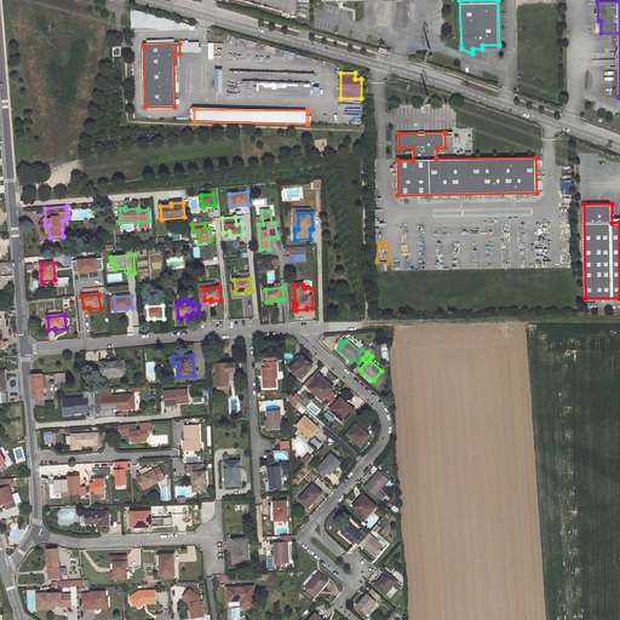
[(291,369),(302,379),(314,366),(303,355),(302,356),(298,355),(297,356),(296,356),(296,359),(294,365),(291,369)]
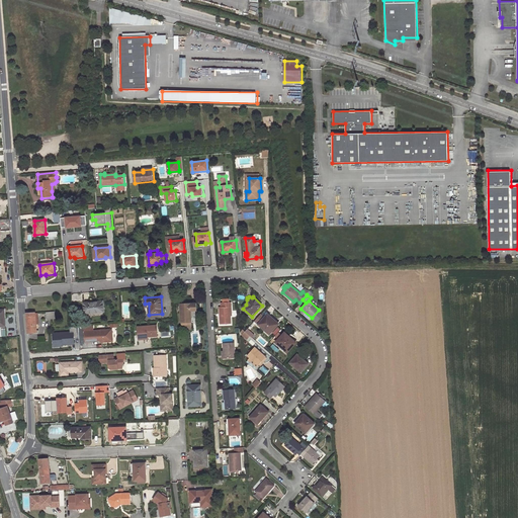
[(103,301),(84,303),(85,314),(104,312),(103,301)]
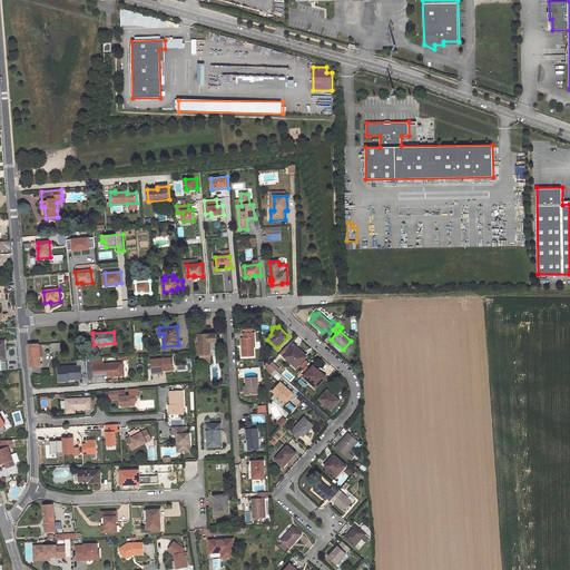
[(244,338),(242,338),(243,356),(254,356),(253,347),(253,337),(254,337),(254,333),(244,333),(244,338)]
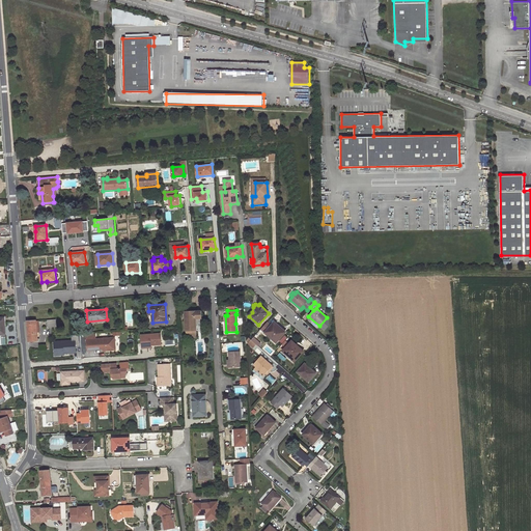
[(185,311),(186,330),(187,338),(197,338),(197,330),(196,318),(202,318),(202,311),(185,311)]
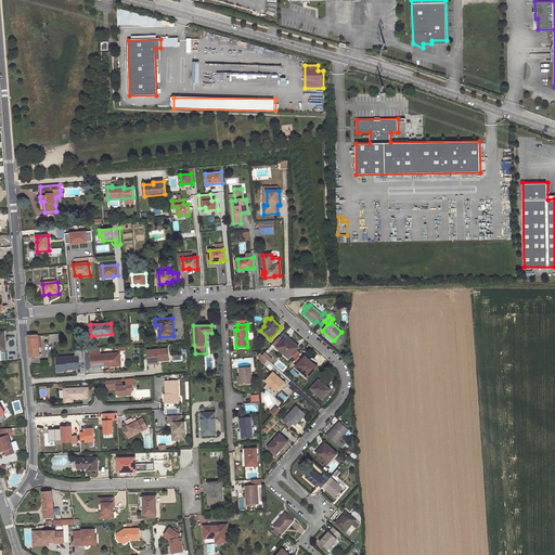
[(30,357),(40,357),(38,336),(38,335),(28,335),(30,357)]
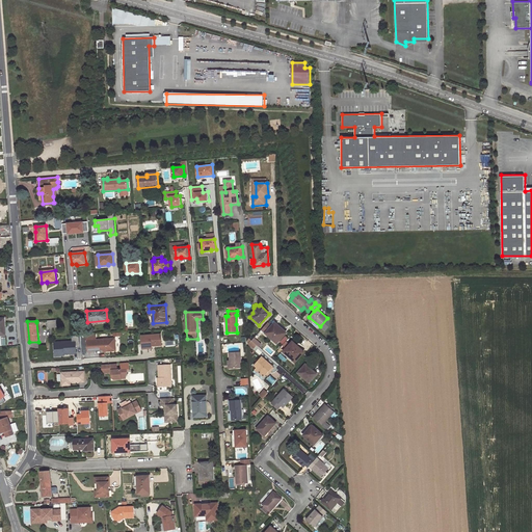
[(274,323),(265,333),(277,343),(288,331),(283,327),(282,329),(274,323)]
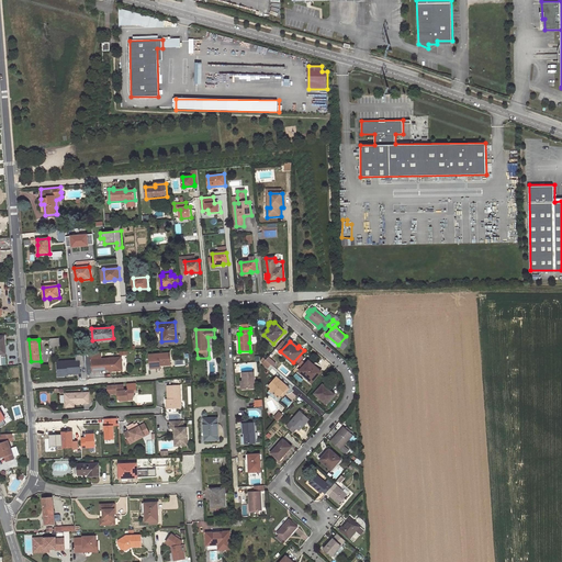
[(76,360),(57,362),(58,377),(71,375),(71,374),(81,373),(80,368),(86,368),(85,353),(76,355),(76,360)]
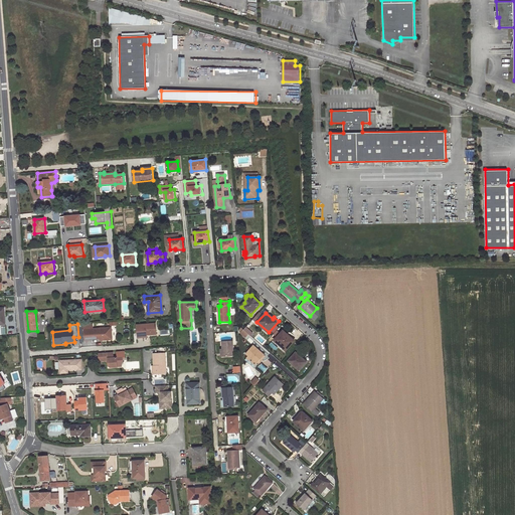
[(137,325),(138,338),(147,337),(147,335),(157,334),(156,324),(137,325)]
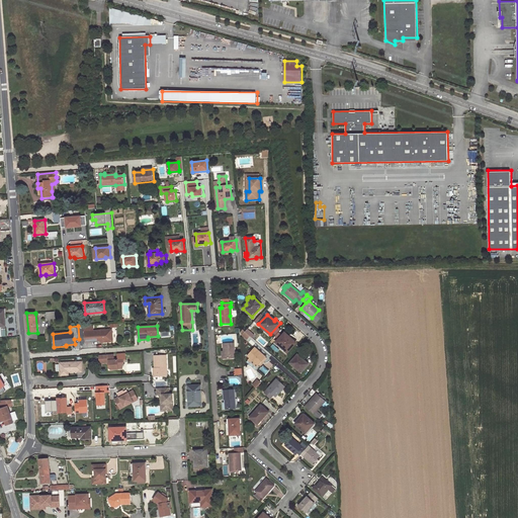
[(112,329),(85,332),(85,342),(103,340),(103,342),(113,341),(112,329)]
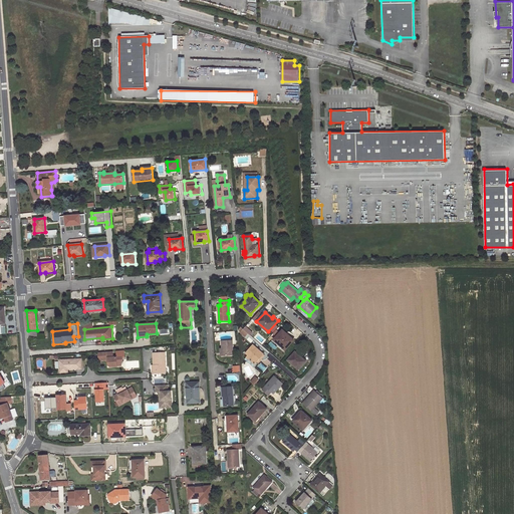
[(274,339),(285,350),(293,341),(286,334),(287,333),(283,329),(274,339)]
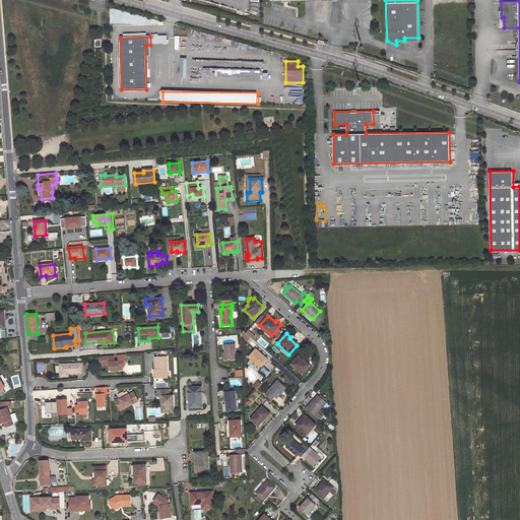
[(235,344),(224,345),(225,352),(225,361),(236,360),(235,344)]
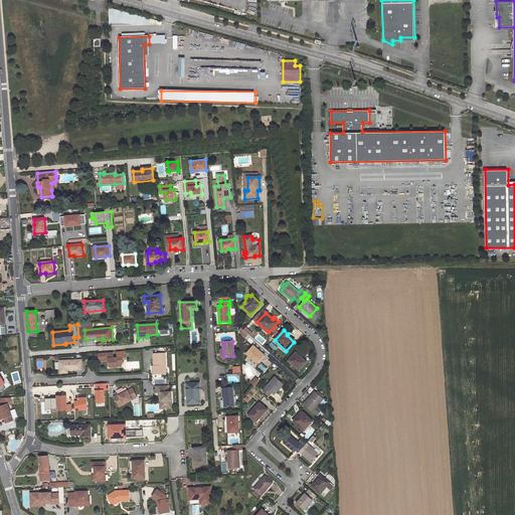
[(253,345),(246,353),(248,356),(246,358),(254,365),(256,363),(258,363),(265,355),(253,345)]
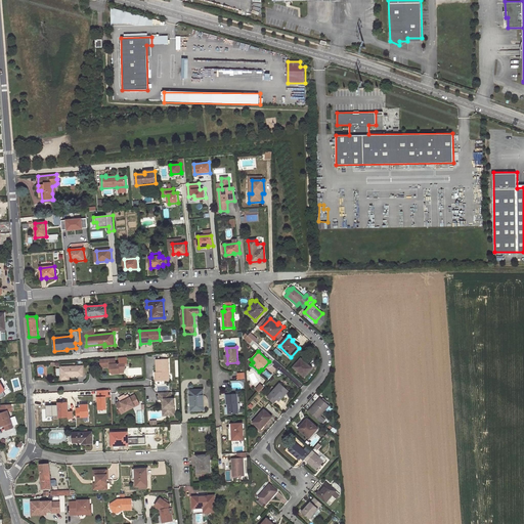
[(111,358),(100,359),(101,366),(111,366),(111,372),(113,374),(120,373),(120,369),(124,369),(126,367),(125,365),(124,363),(116,364),(116,360),(111,360),(111,358)]
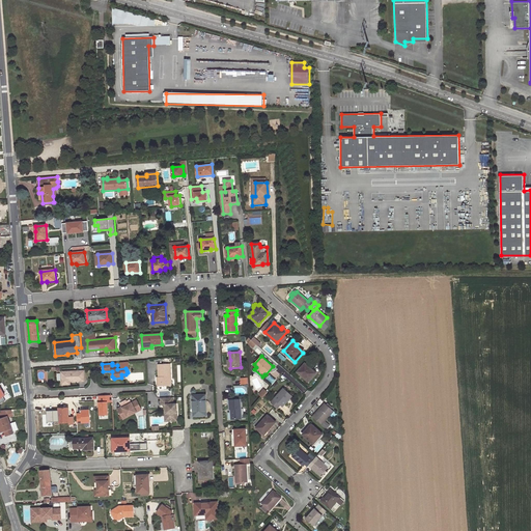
[(297,371),(308,382),(316,373),(305,363),(297,371)]
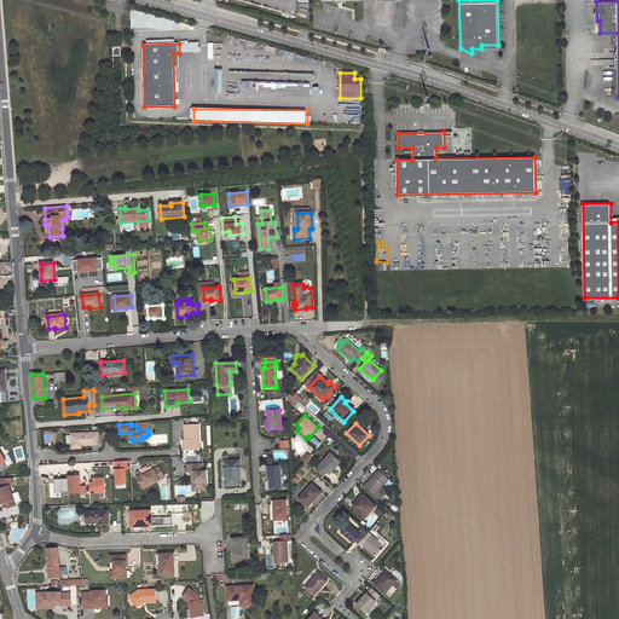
[(200,424),(185,426),(185,440),(184,440),(184,450),(198,450),(198,435),(200,435),(200,424)]
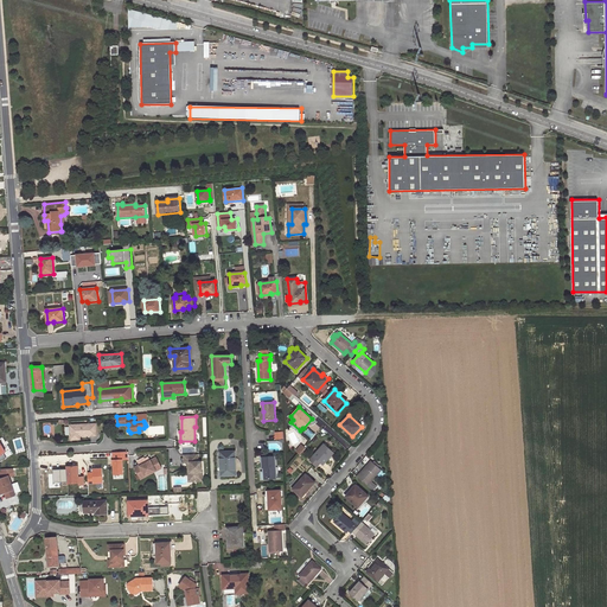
[(96,423),(70,425),(71,436),(81,436),(97,435),(96,423)]
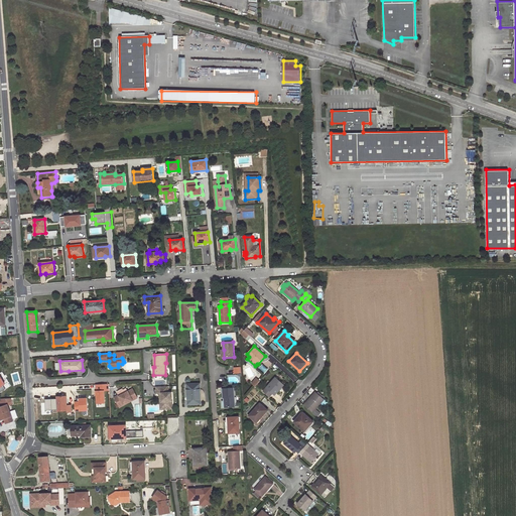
[(274,395),(284,384),(276,377),(266,388),(272,393),(274,395)]
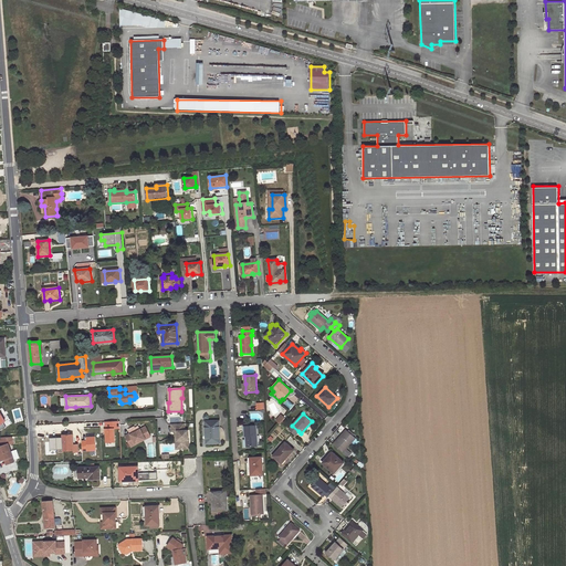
[(219,421),(206,421),(206,443),(220,443),(219,421)]
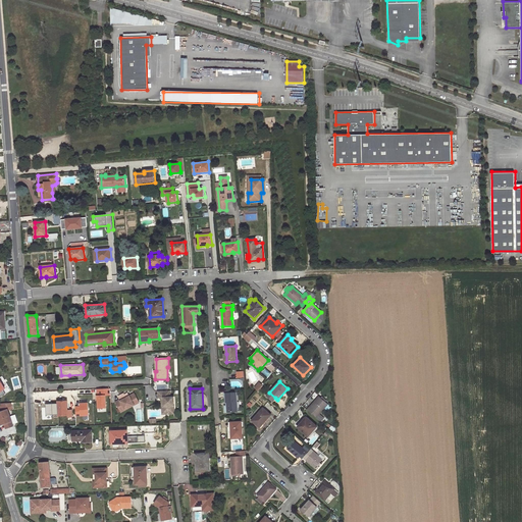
[(238,411),(237,393),(228,393),(228,389),(224,390),(224,394),(225,394),(225,402),(226,402),(228,402),(228,405),(226,405),(223,405),(223,412),(238,411)]
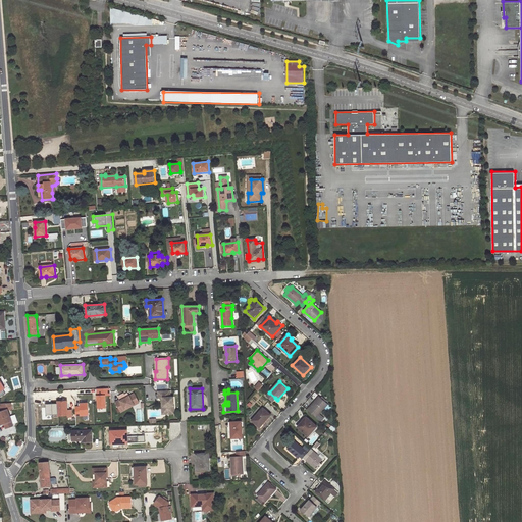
[(170,392),(159,393),(159,399),(164,398),(164,402),(164,407),(166,407),(167,414),(175,414),(174,397),(171,397),(170,392)]
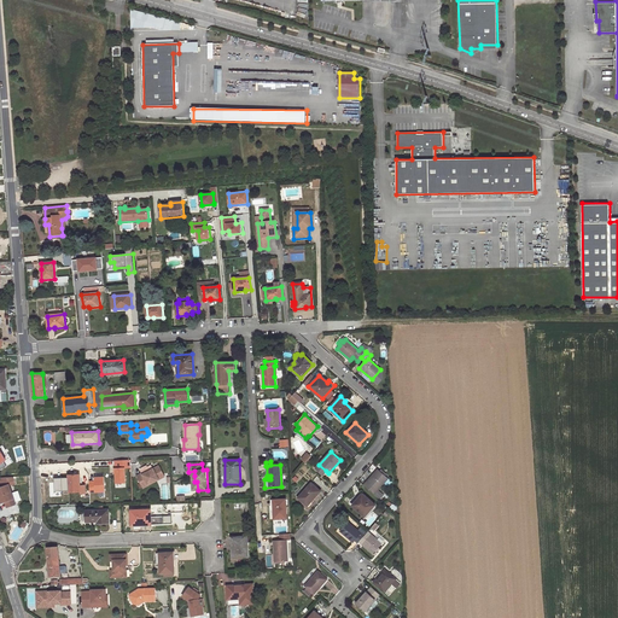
[(326,471),(319,465),(315,468),(322,474),(326,471)]
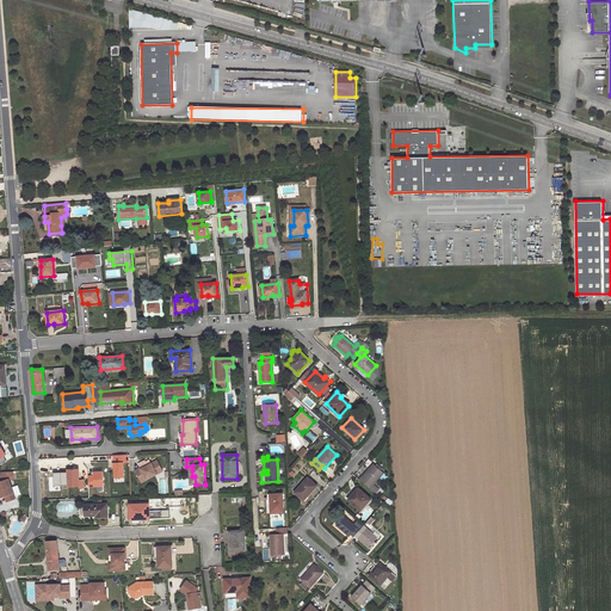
[(115,462),(116,482),(125,482),(124,461),(115,462)]
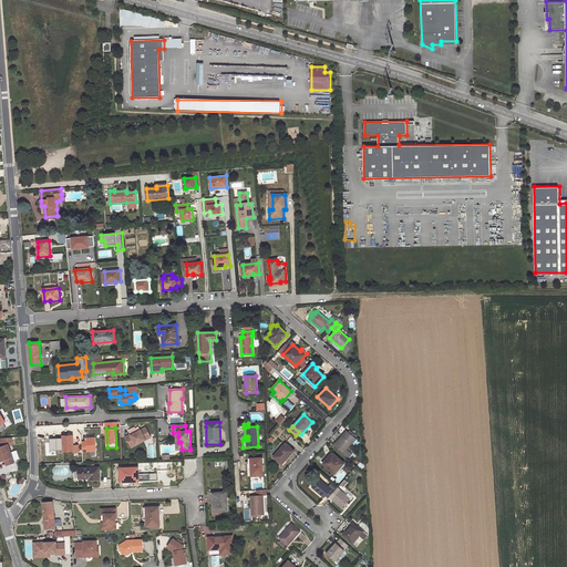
[(131,435),(126,437),(133,449),(144,442),(143,440),(151,435),(146,428),(132,436),(131,435)]
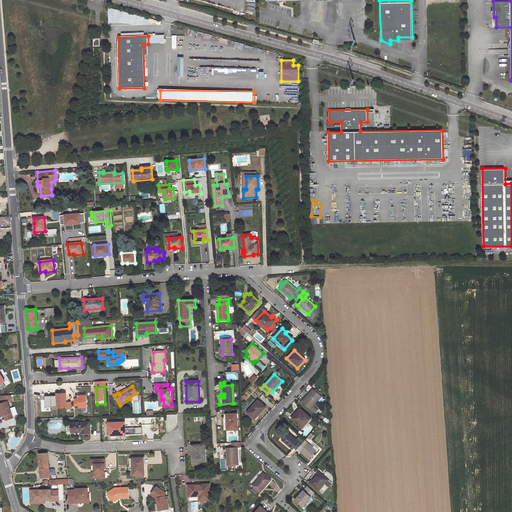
[(321,396),(313,388),(301,402),(315,414),(318,410),(313,406),(321,396)]
